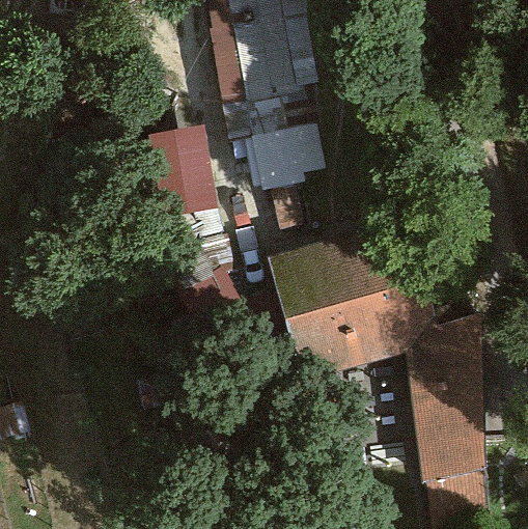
[(321,84),(304,0),(202,0),(230,144),(234,144),(238,159),(248,157),(252,183),(261,182),(262,190),(308,182),(307,173),(327,169),(311,85),(321,84)]
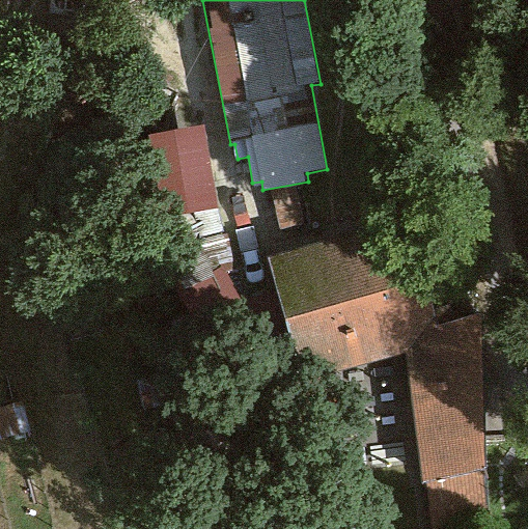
[(217,207),(204,123),(146,132),(159,216),(217,207)]
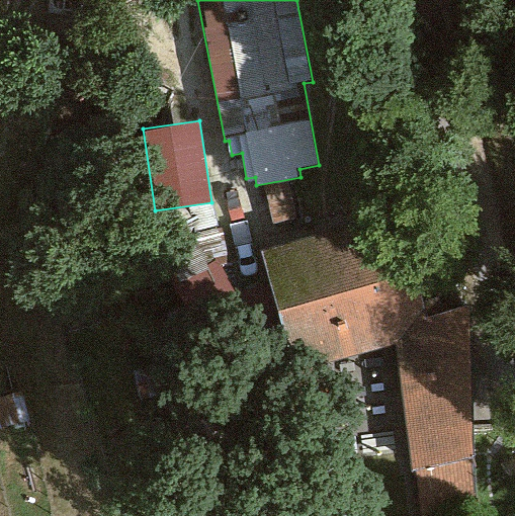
[(401,215),(260,249),(285,350),(290,368),(394,342),(417,318),(425,316),(401,215)]
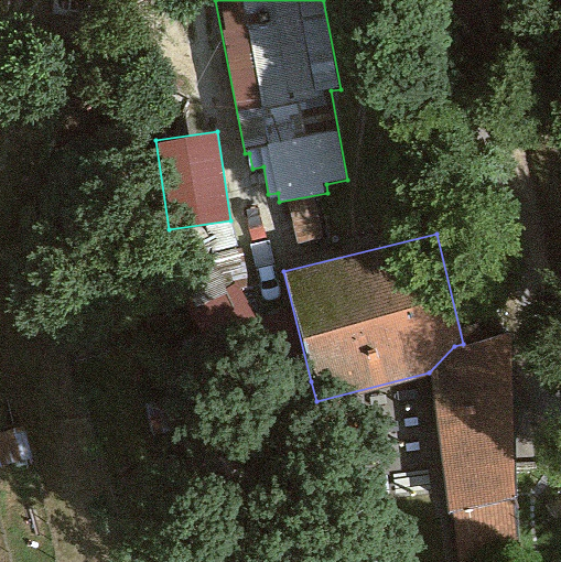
[(256,317),(237,284),(190,310),(208,344),(256,317)]
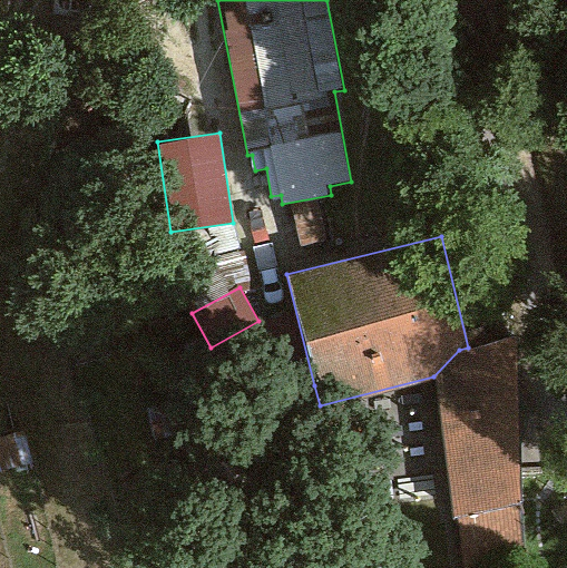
[(516,338),(468,348),(459,350),(433,376),(453,518),(460,517),(466,567),(527,567),(520,503),(516,338)]
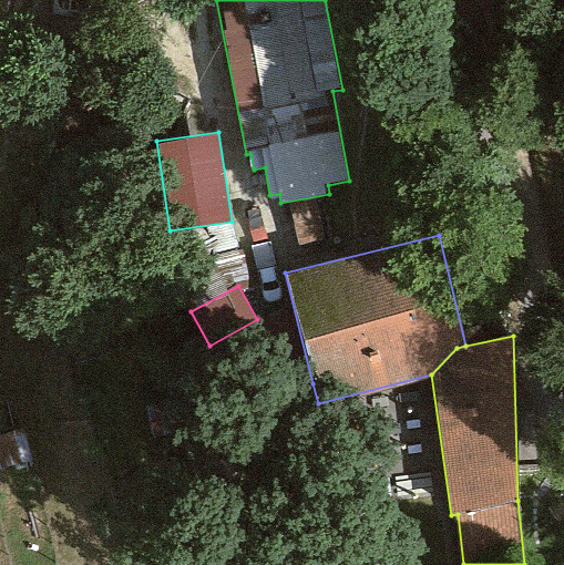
[(0,465),(32,456),(23,428),(0,434),(0,465)]
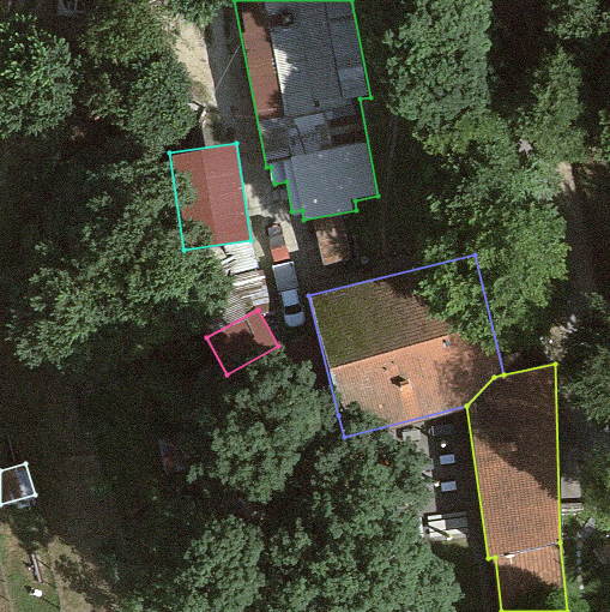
All buildings are outlined.
